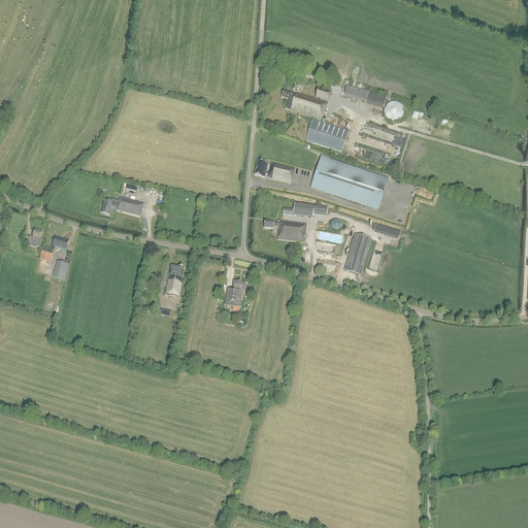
[(345,86),(343,96),(384,106),(387,96),(345,86)]
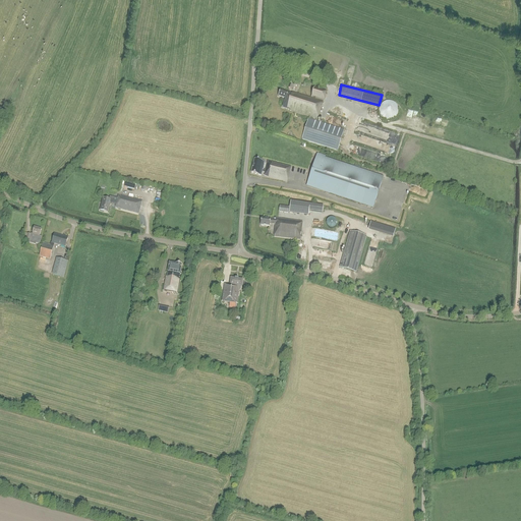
[(314,100),(301,95),(292,92),(291,94),(280,91),(278,96),(285,99),(282,108),(290,110),(290,111),(301,114),(309,117),(308,118),(302,138),(338,150),(344,129),(310,119),(310,117),(317,119),(323,102),(317,100),(317,99),(323,101),(326,91),(314,87),(311,97),(315,99),(314,100)]
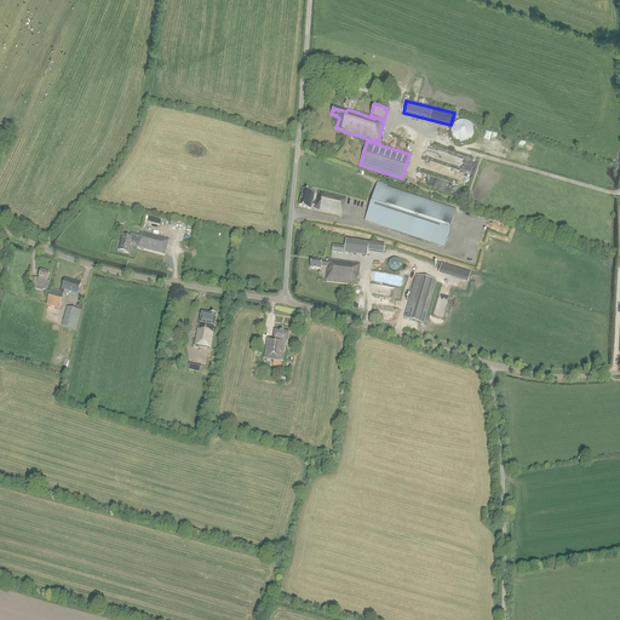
[(466,119),(464,119),(463,119),(460,119),(458,120),(455,121),(454,122),(453,125),(452,127),(451,130),(452,132),(452,135),(453,137),(454,138),(455,139),(458,141),(460,142),(463,142),(465,142),(468,141),(469,141),(471,138),(474,136),(474,133),(475,131),(475,127),(474,125),(472,122),(470,121),(466,119)]
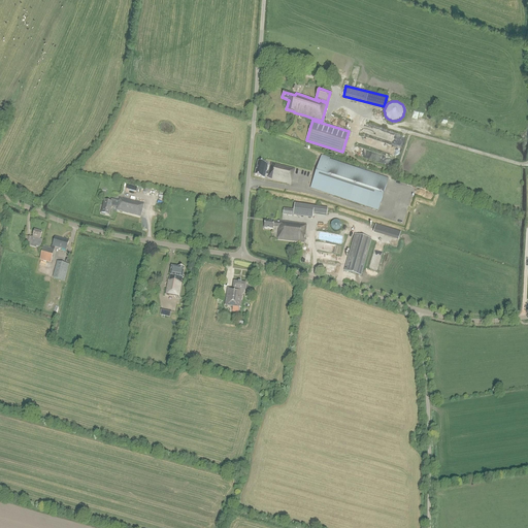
[(378,209),(389,179),(324,158),(322,165),(320,165),(315,179),(317,180),(315,189),(378,209)]
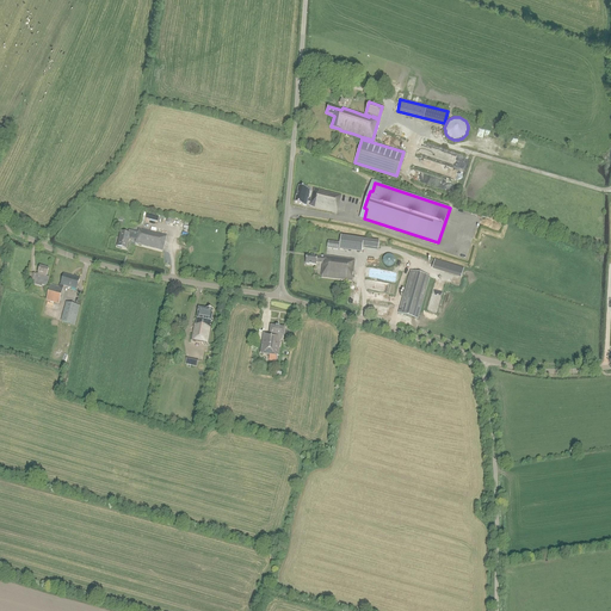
[(341,196),(314,189),(312,199),(309,198),(312,190),(298,186),(295,203),(307,205),(308,202),(310,203),(310,207),(337,213),(341,196)]
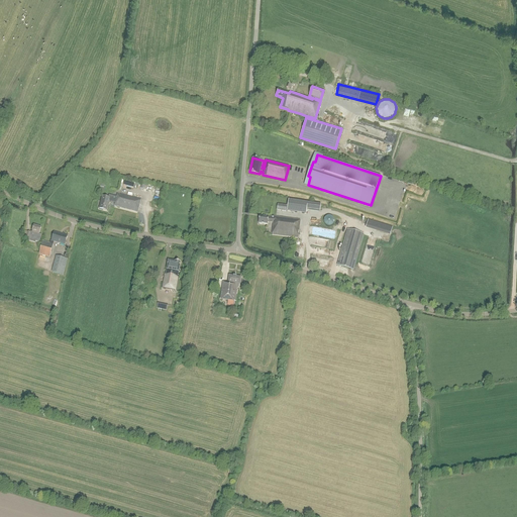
[(115,203),(114,206),(120,207),(137,212),(141,199),(121,194),(120,195),(117,195),(117,197),(115,203)]
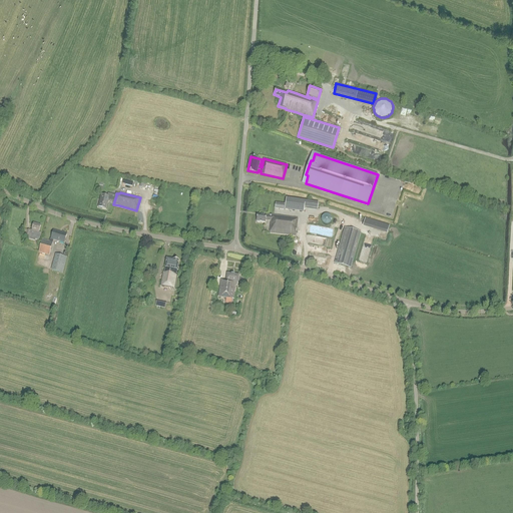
[(101,194),(98,206),(106,208),(108,200),(114,201),(116,195),(108,193),(107,196),(101,194)]
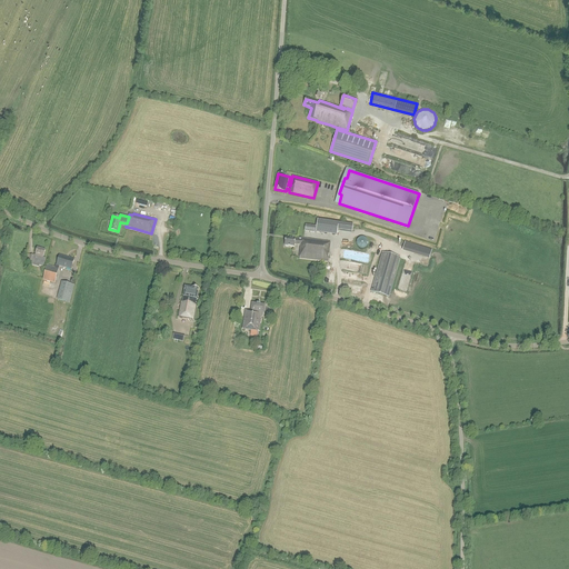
[(318,220),(316,232),(337,236),(338,230),(352,231),(353,225),(318,220)]
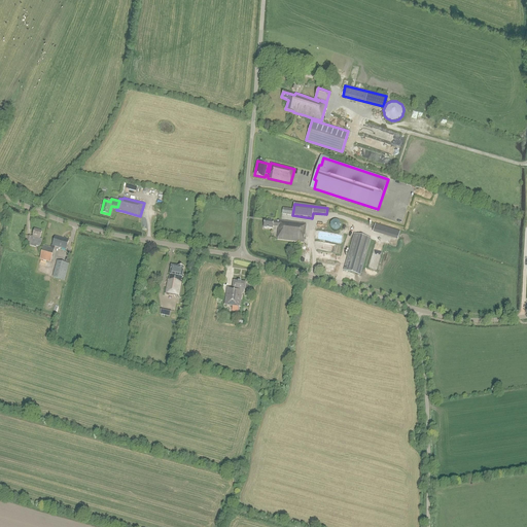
[(336,231),(337,231),(338,231),(339,230),(340,230),(341,229),(341,227),(341,226),(341,225),(341,224),(341,223),(341,222),(340,221),(339,220),(338,220),(337,219),(336,219),(335,219),(334,220),(332,220),(331,221),(330,222),(330,223),(329,224),(329,225),(329,226),(330,227),(330,229),(331,230),(332,231),(334,231),(335,231),(336,231)]
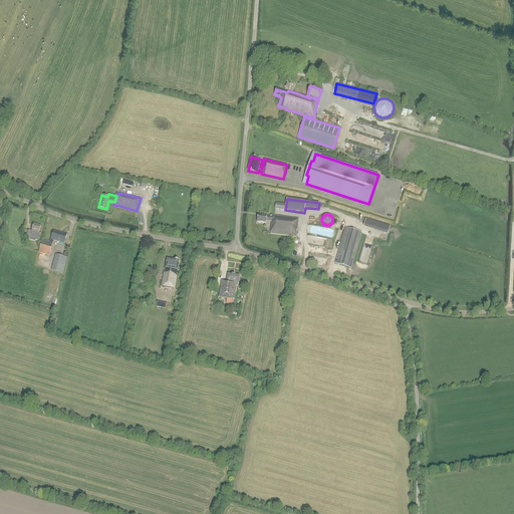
[(270,215),(269,217),(267,217),(267,216),(258,215),(257,222),(266,223),(266,221),(271,222),(270,234),(296,237),(298,219),(273,216),(273,215),(270,215)]
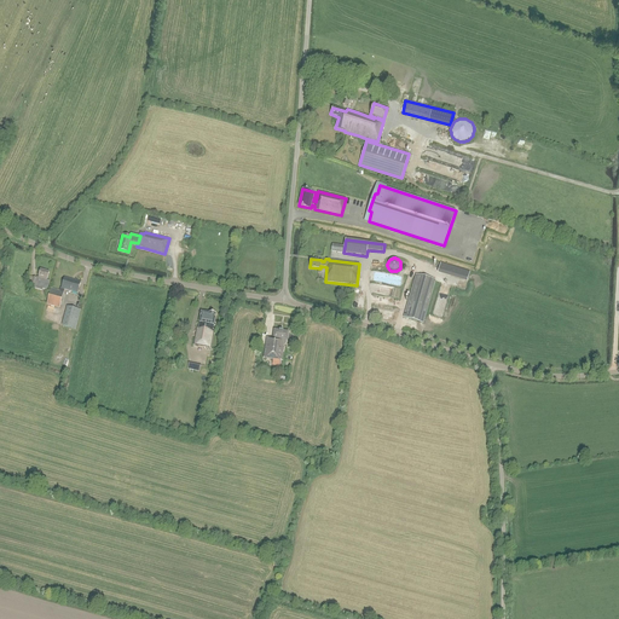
[(470,272),(440,264),(438,273),(467,282),(470,272)]
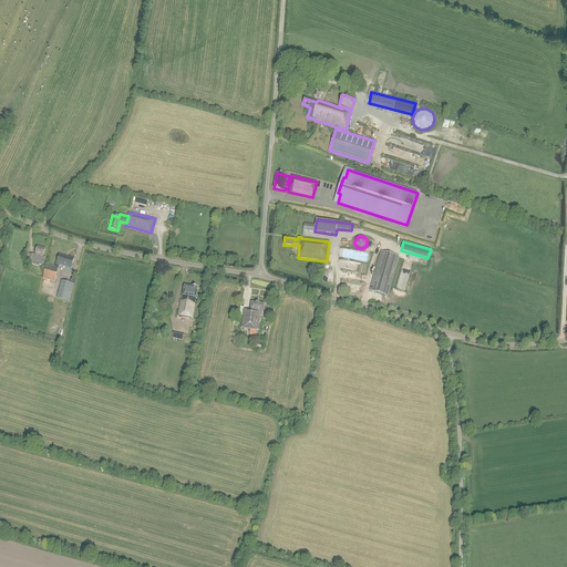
[(44,250),(37,248),(35,254),(34,257),(30,255),(28,261),(31,263),(31,265),(39,267),(39,266),(43,267),(45,258),(42,258),(43,256),(44,250)]
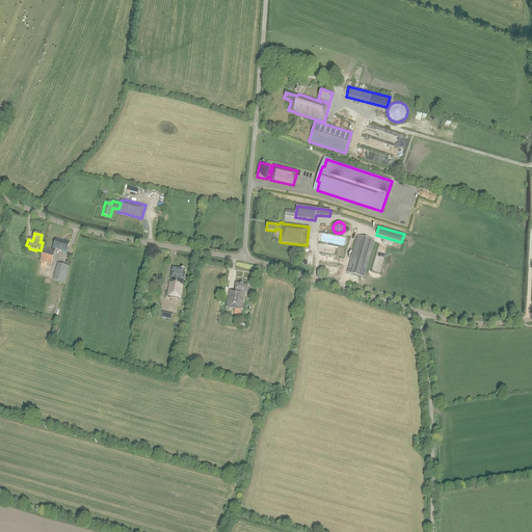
[(346,273),(363,278),(374,241),(357,237),(346,273)]
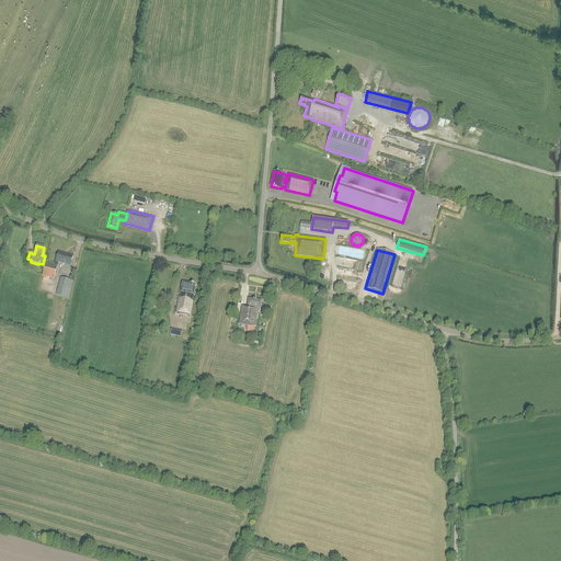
[(73,258),(59,253),(56,262),(55,262),(54,265),(46,263),(43,276),(54,279),(58,266),(57,265),(58,263),(70,266),(73,258)]
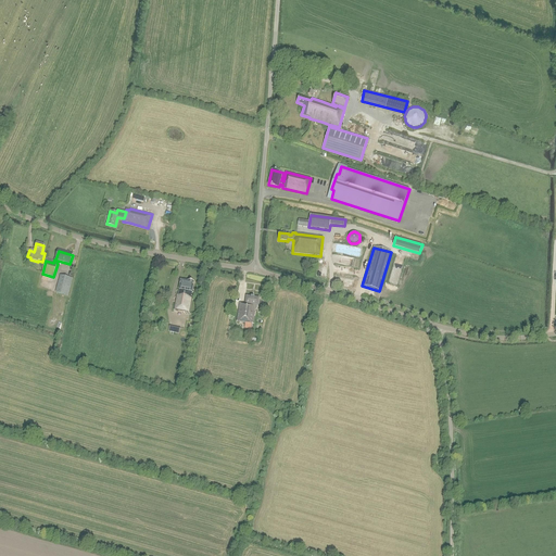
[(67,297),(73,280),(62,277),(57,294),(67,297)]
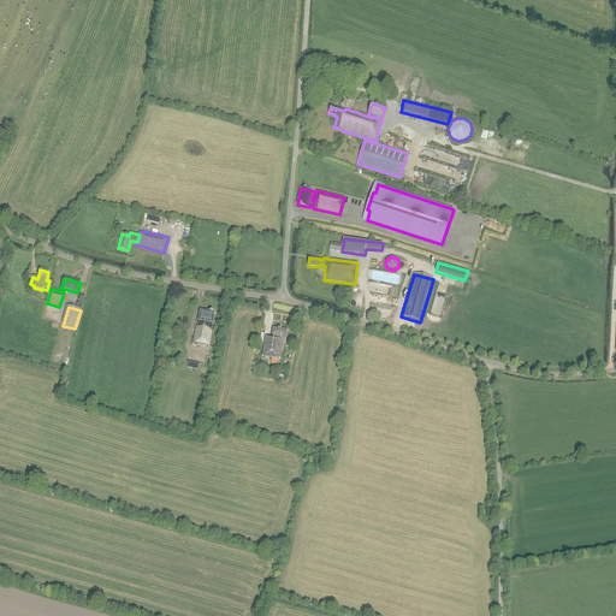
[(209,312),(209,313),(200,311),(197,327),(196,327),(193,343),(211,347),(213,329),(215,313),(209,312)]
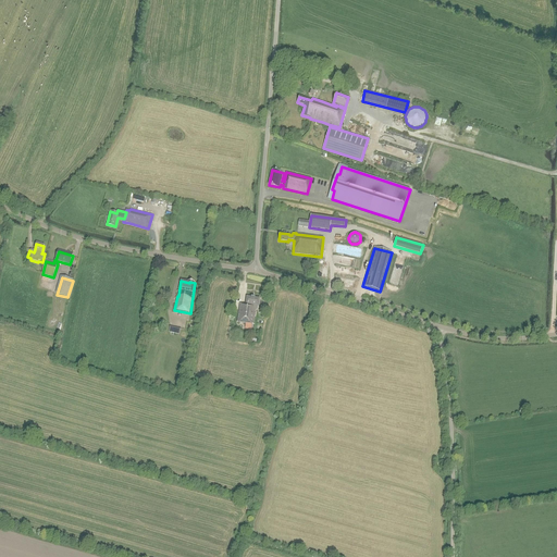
[(257,310),(259,299),(246,297),(245,305),(239,304),(236,322),(252,324),(255,311),(254,311),(254,309),(257,310)]
